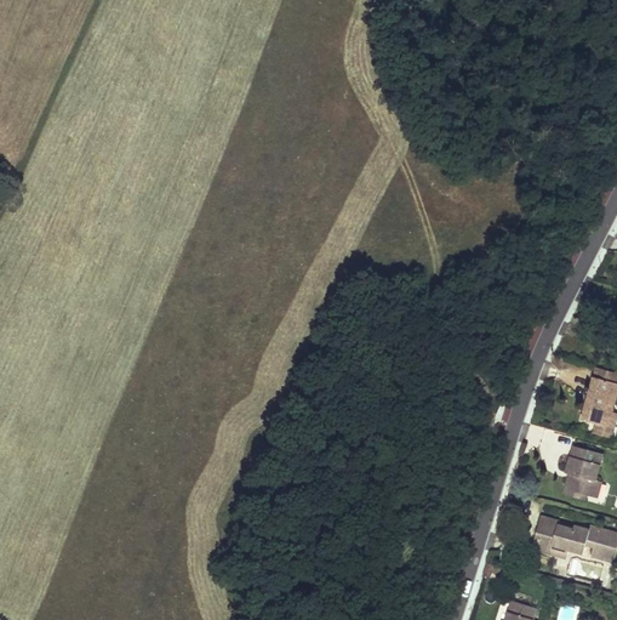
[(560,357),(552,354),(549,362),(556,368),(560,357)]
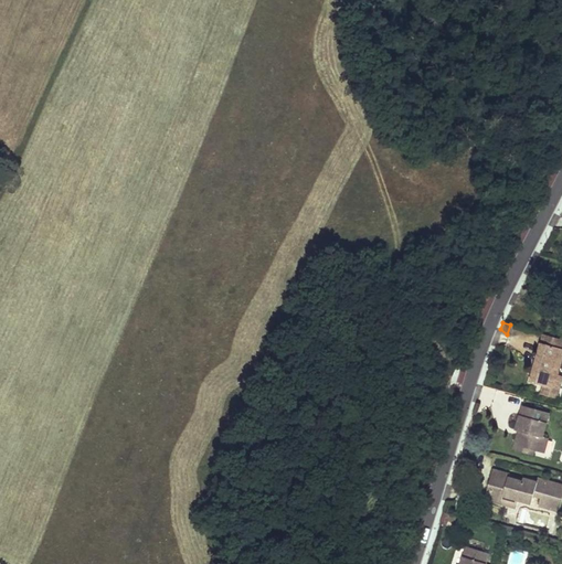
[(561,352),(561,339),(541,333),(536,353),(533,361),(537,362),(536,368),(531,366),(528,381),(541,384),(552,387),(557,374),(561,352)]
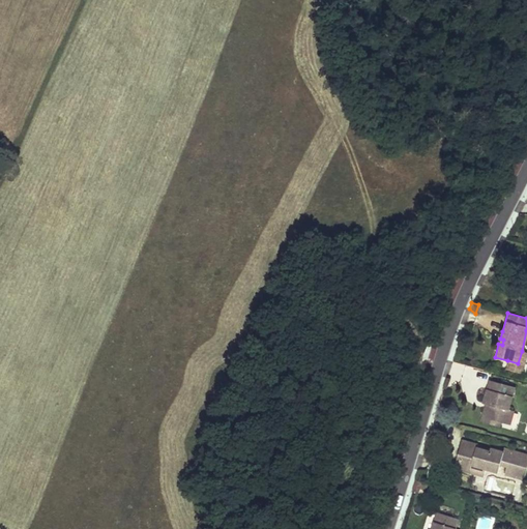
[(520,373),(526,352),(522,351),(518,363),(507,360),(505,369),(520,373)]
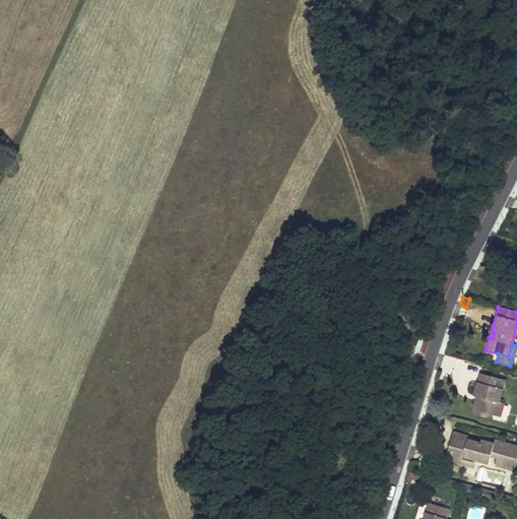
[(502,380),(478,374),(475,384),(472,394),(476,395),(479,396),(478,401),(474,400),(471,413),(479,415),(480,410),(491,413),(499,415),(502,402),(497,401),(502,380)]
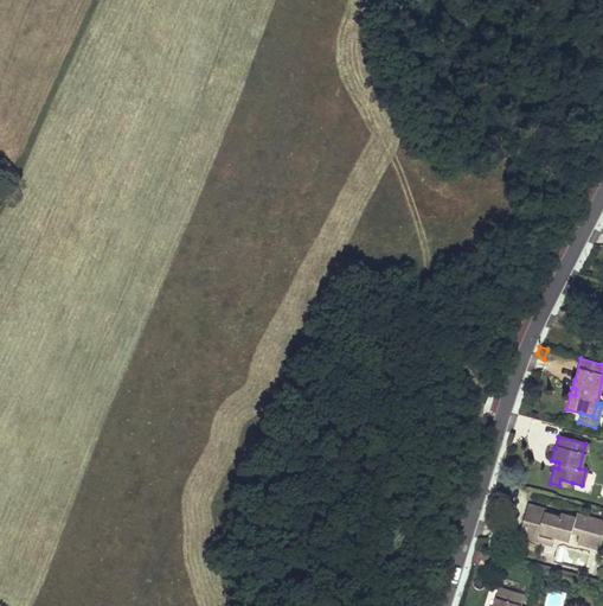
[(523,520),(518,535),(537,541),(539,531),(553,536),(569,540),(571,531),(579,534),(577,542),(597,548),(602,527),(602,520),(585,515),(582,524),(573,522),(575,517),(559,512),(558,515),(544,511),(544,509),(527,504),(523,520)]
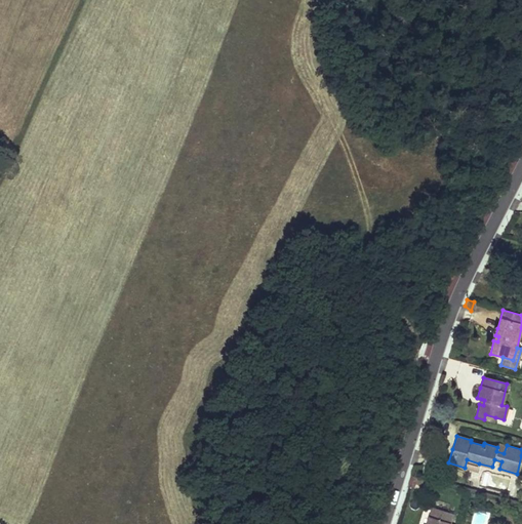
[(507,445),(498,443),(497,447),(496,451),(504,453),(507,445)]
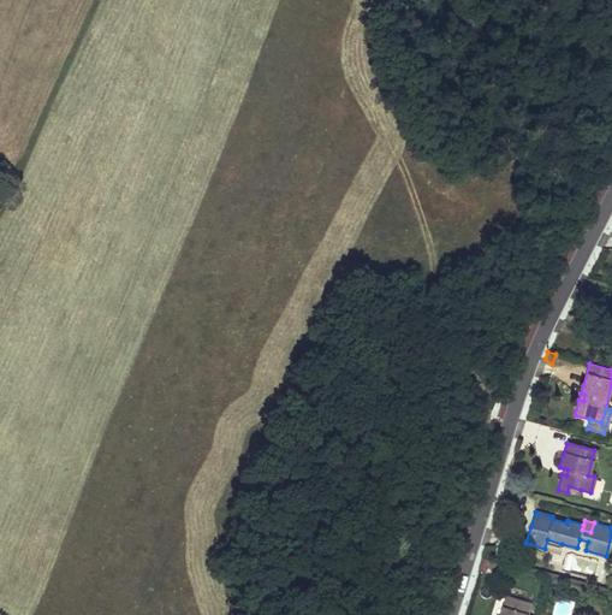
[(545,549),(559,553),(562,544),(547,539),(545,549)]
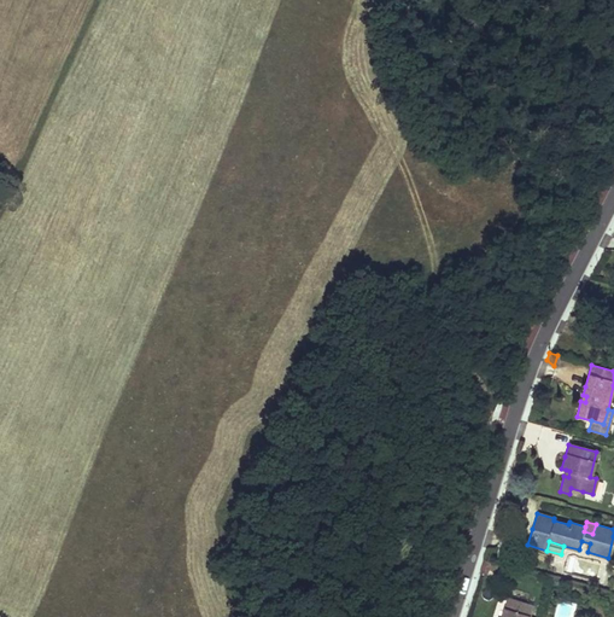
[(490,563),(480,559),(478,568),(487,570),(490,563)]
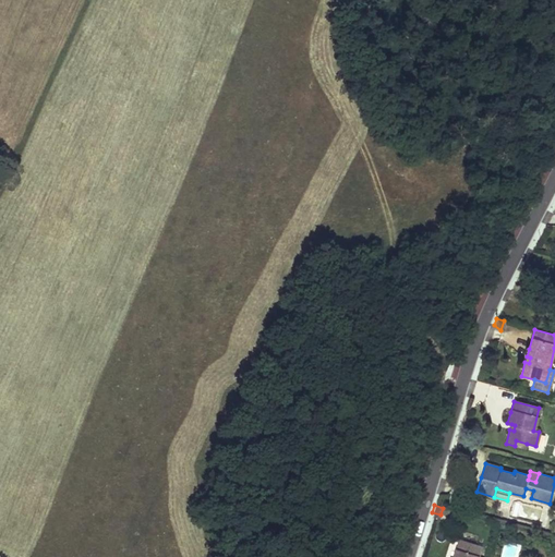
[(478,556),(482,546),(460,539),(454,556),(478,556)]
